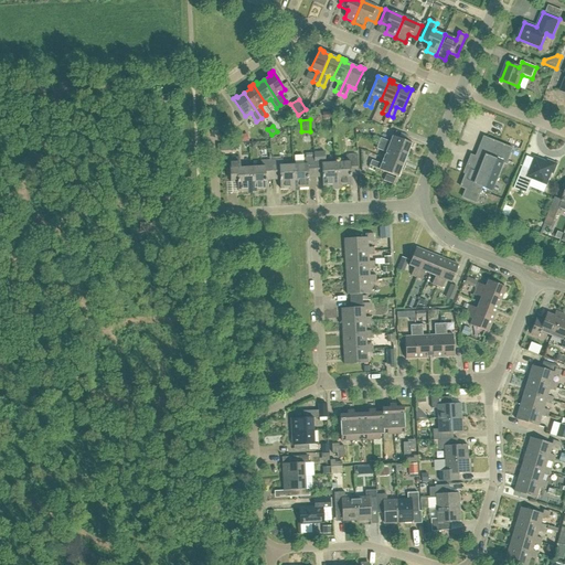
[(379,144),(407,155),(409,148),(412,148),(414,145),(393,136),(391,142),(381,138),(379,144)]
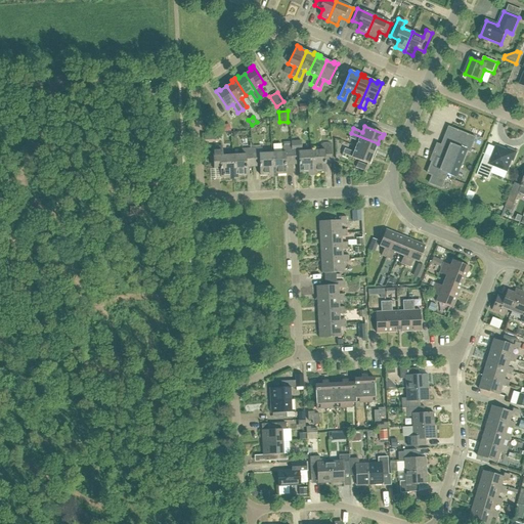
[(440,145),(428,174),(433,176),(430,184),(443,189),(449,174),(457,177),(468,151),(470,153),(476,138),(451,128),(443,146),(440,145)]
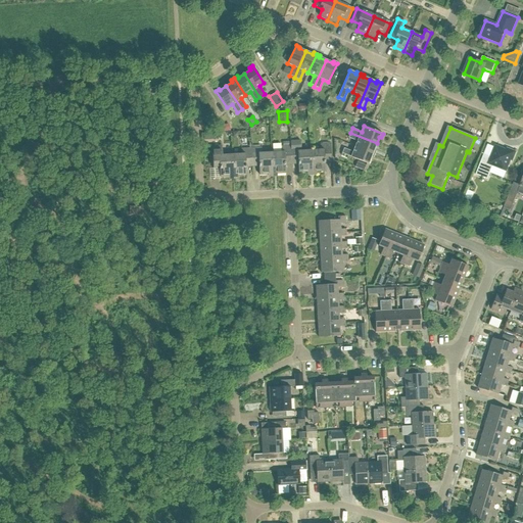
[(355,147),(375,154),(376,151),(374,150),(377,143),(350,133),(348,138),(358,142),(355,147)]
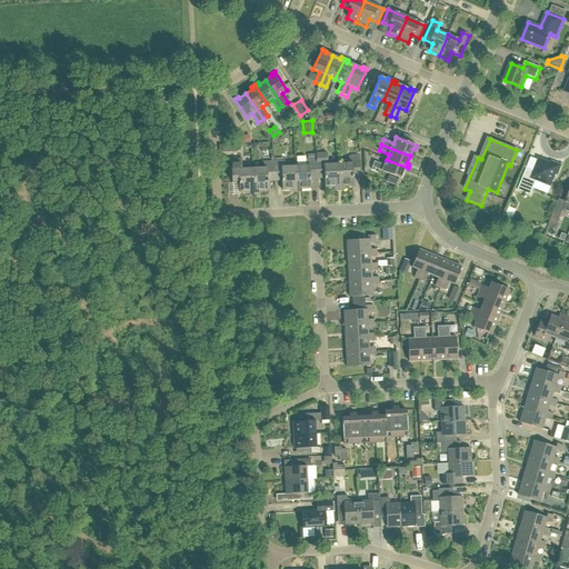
[(317,159),(316,159),(317,179),(325,178),(325,188),(339,187),(338,163),(327,163),(327,158),(327,152),(316,153),(317,159)]
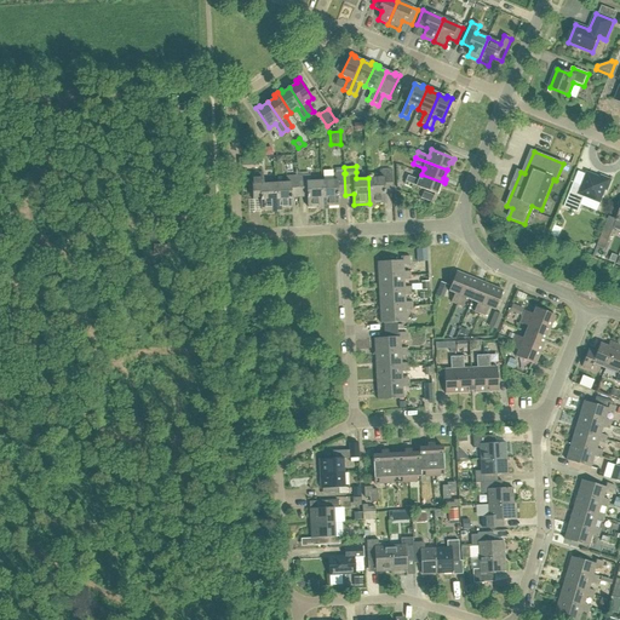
[(368,178),(369,204),(385,204),(384,193),(392,193),(391,171),(379,171),(380,178),(368,178)]
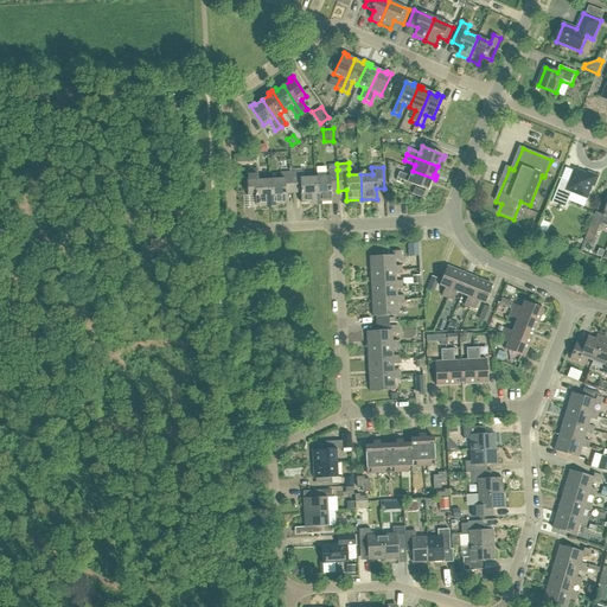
[(562,179),(551,203),(566,208),(572,192),(587,198),(593,185),(594,186),(599,176),(588,172),(587,173),(575,168),(569,181),(562,179)]
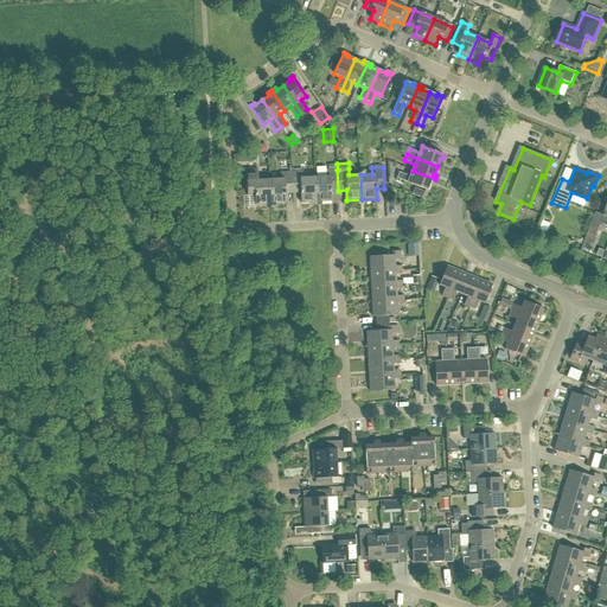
[(314,177),(315,202),(331,202),(331,191),(338,191),(337,170),(326,170),(326,177),(314,177)]
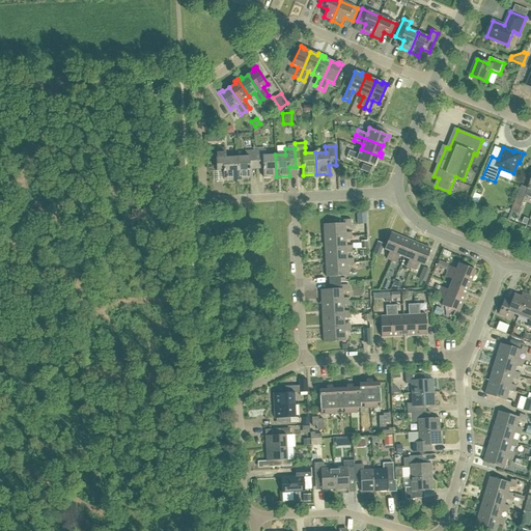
[(255,150),(256,169),(262,169),(263,177),(276,176),(275,155),(266,155),(266,149),(255,150)]
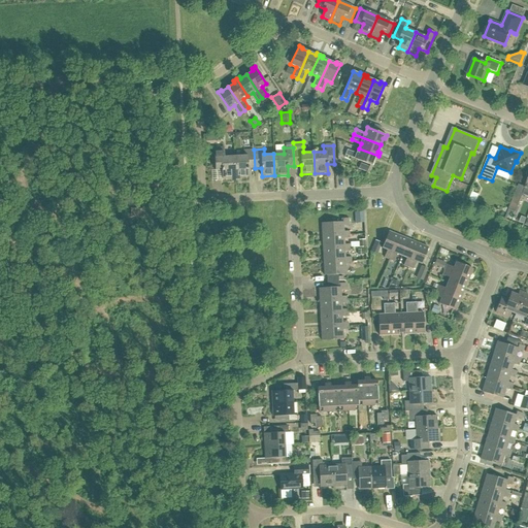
[(345,155),(371,165),(374,159),(376,159),(378,156),(359,149),(357,154),(348,150),(345,155)]
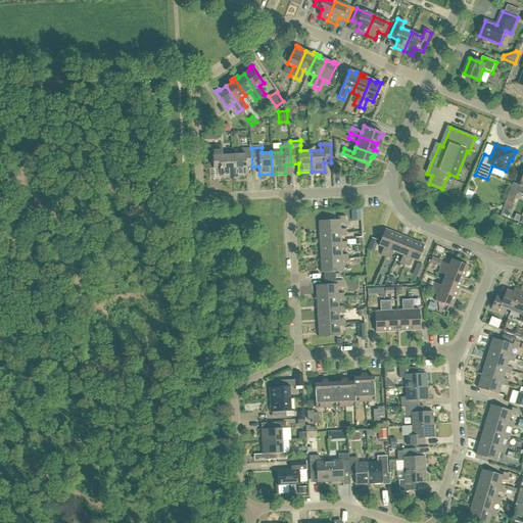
[(233,154),(234,176),(246,176),(245,167),(252,167),(251,148),(241,148),(242,154),(233,154)]
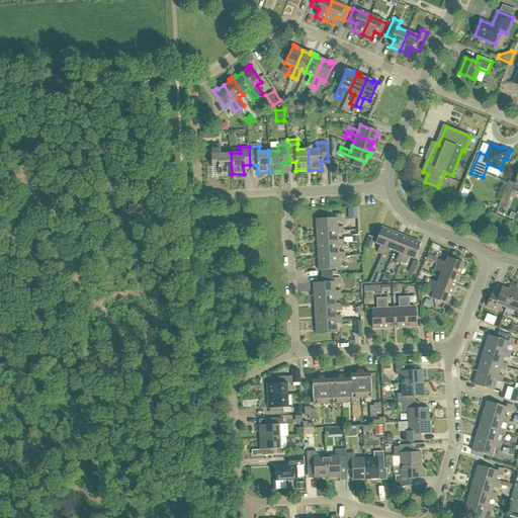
[(218,167),(219,175),(232,174),(231,153),(221,153),(220,148),(210,149),(211,167),(218,167)]
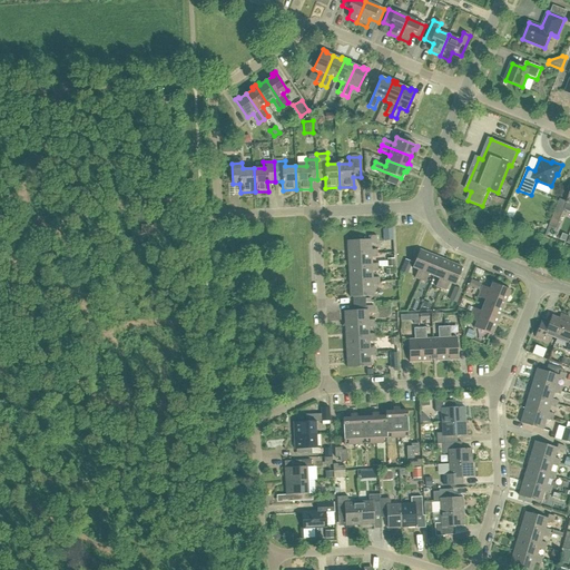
[(399,179),(390,176),(387,182),(396,185),(399,179)]
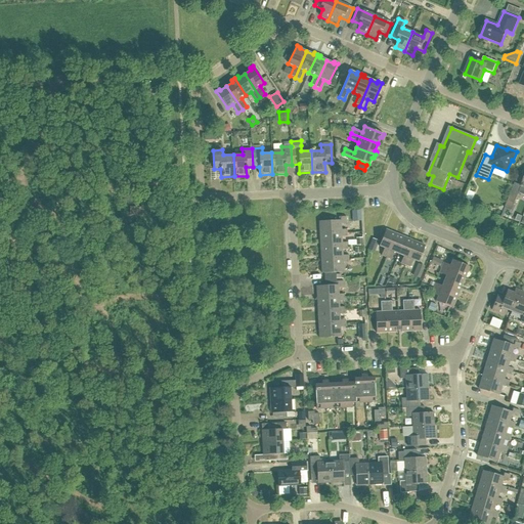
[(518,197),(511,194),(505,209),(512,211),(518,197)]
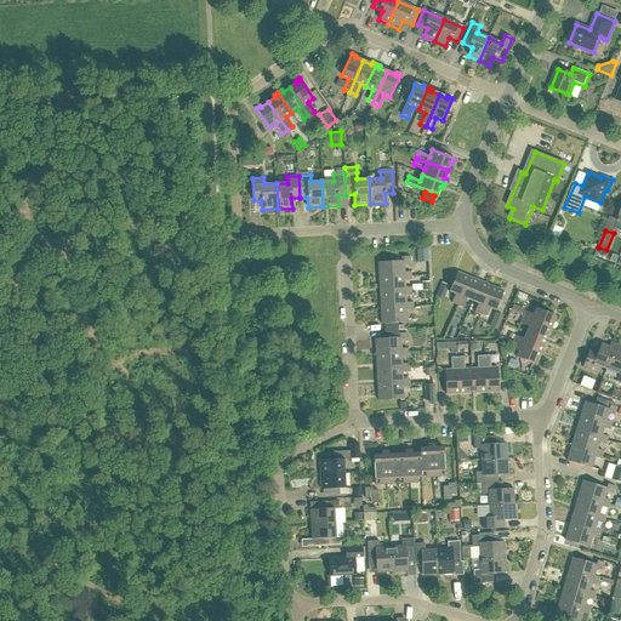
[(379,262),(380,277),(405,275),(405,273),(405,266),(411,266),(410,257),(402,258),(403,261),(379,262)]
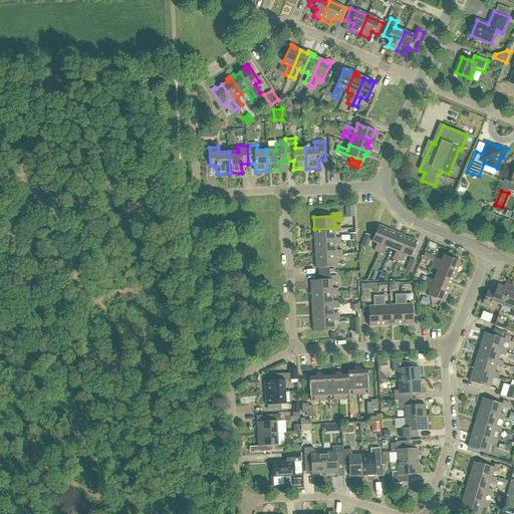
[(314,229),(315,242),(336,241),(336,238),(335,232),(340,232),(340,225),(335,226),(335,228),(314,229)]
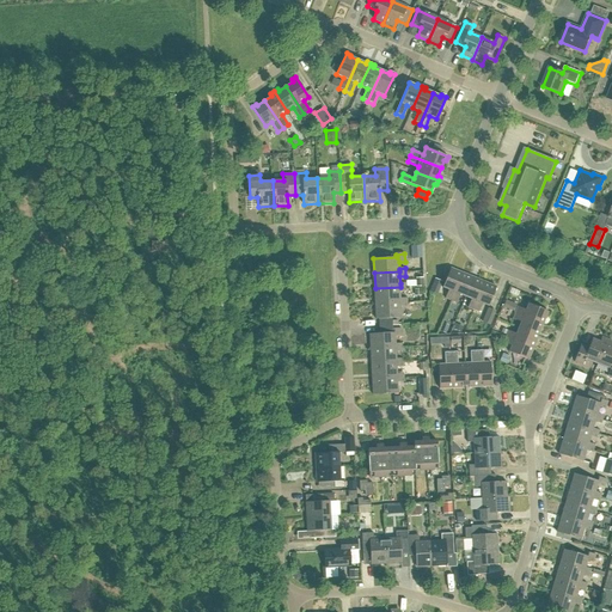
[(451,300),(461,273),(451,268),(444,288),(448,291),(445,299),(451,300)]
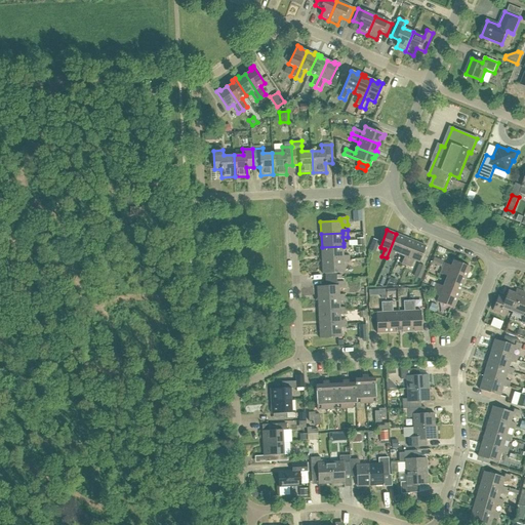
[(400,254),(406,238),(396,234),(387,257),(392,260),(395,252),(400,254)]
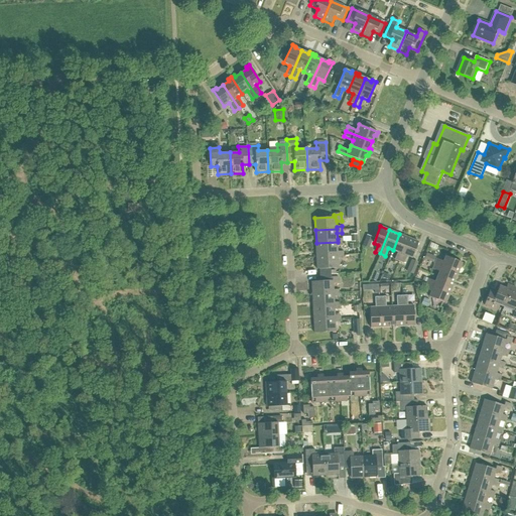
[(395,259),(400,262),(410,238),(399,234),(393,250),(397,252),(395,259)]
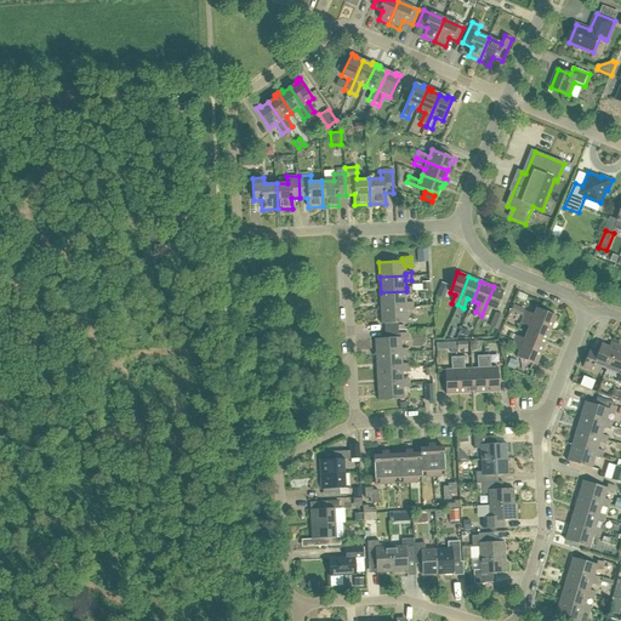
[(442,283),(437,296),(443,300),(449,286),(442,283)]
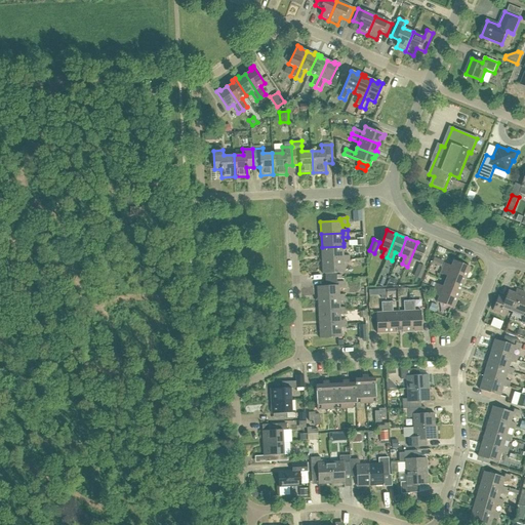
[(407,267),(411,268),(414,260),(419,263),(427,246),(417,242),(407,267)]
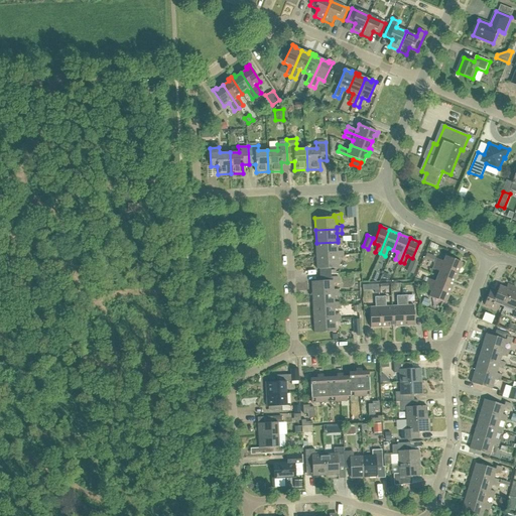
[(316,243),(316,256),(338,254),(338,252),(338,246),(343,246),(343,239),(338,239),(338,242),(316,243)]
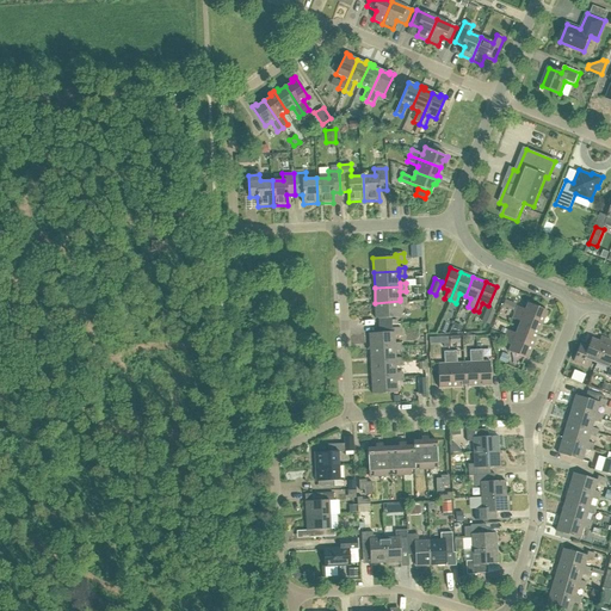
[(380,319),(380,326),(393,325),(392,318),(401,318),(400,307),(406,306),(406,298),(400,298),(400,301),(375,303),(376,319),(380,319)]
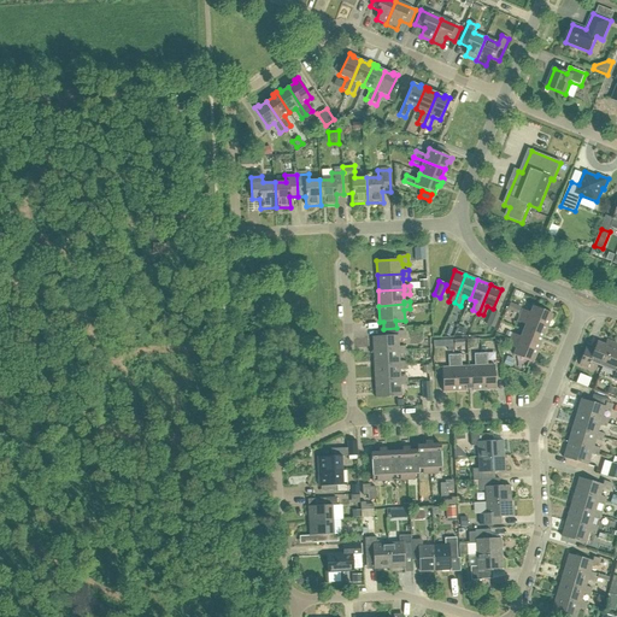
[(510,303),(506,310),(518,315),(521,307),(510,303)]
